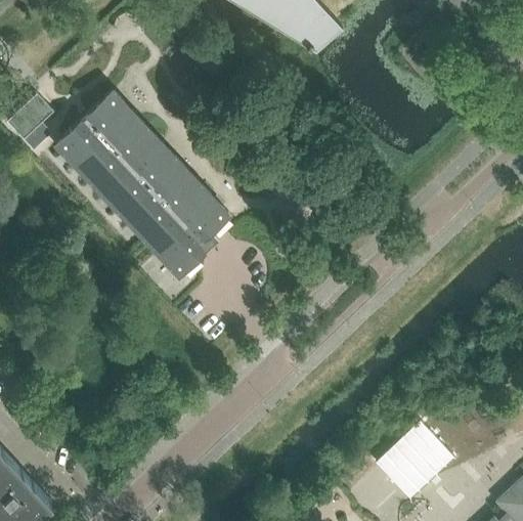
[(227,0),(288,36),(317,54),(343,29),(315,0),(227,0)]
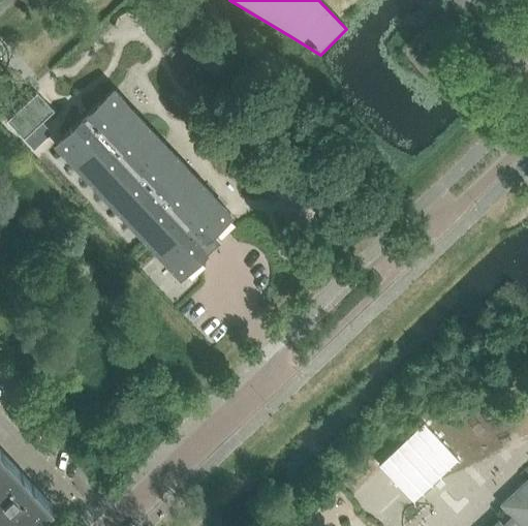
[(116,92),(58,146),(175,271),(190,256),(208,240),(200,233),(225,210),(116,92)]
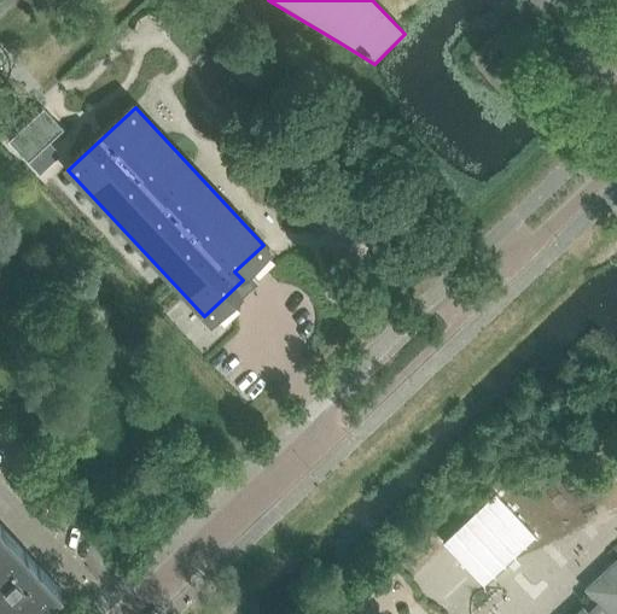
[(42,112),(9,144),(29,165),(64,132),(44,111),(42,112)]
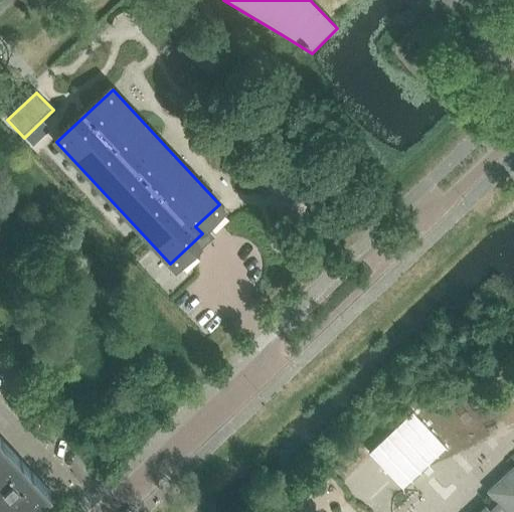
[(405,497),(449,458),(406,412),(364,452),(405,497)]
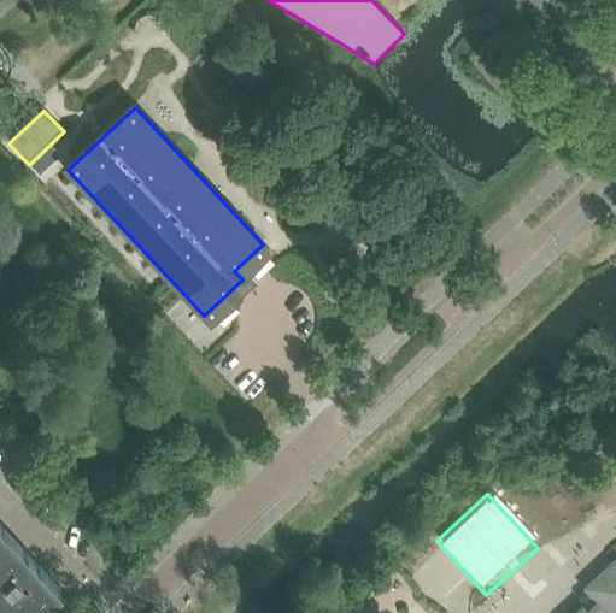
[(34,612),(60,589),(4,529),(0,531),(0,606),(6,612),(34,612)]
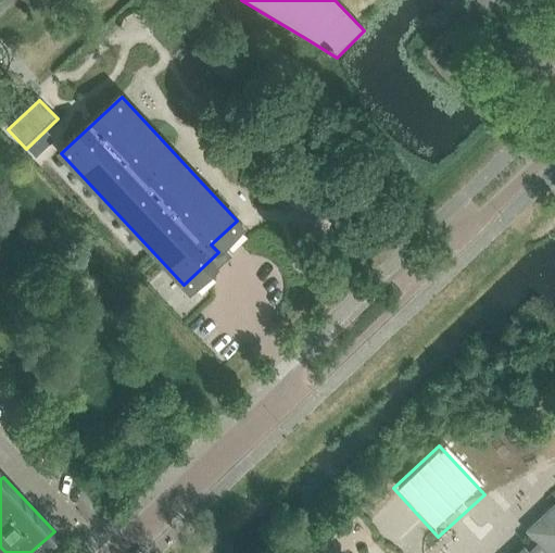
[(554,504),(525,532),(535,544),(528,552),(525,549),(520,552),(554,552),(554,504)]
